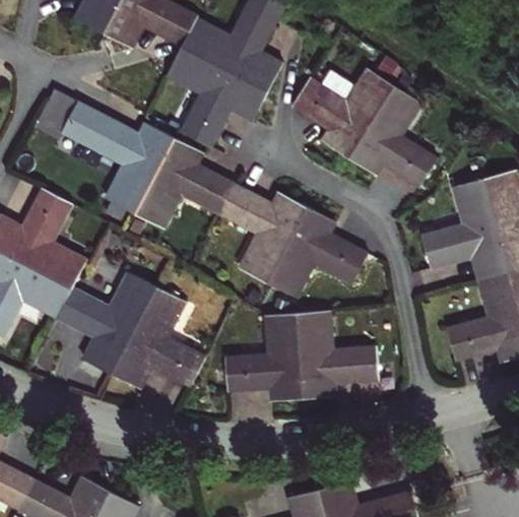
[(104,33),(120,0),(85,0),(77,18),(104,33)]
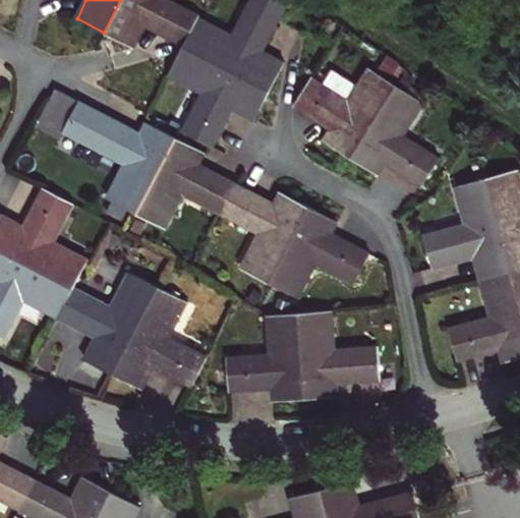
[(120,0),(104,33),(128,45),(139,22),(142,16),(153,21),(149,27),(181,45),(192,21),(195,15),(197,13),(172,0),(120,0)]
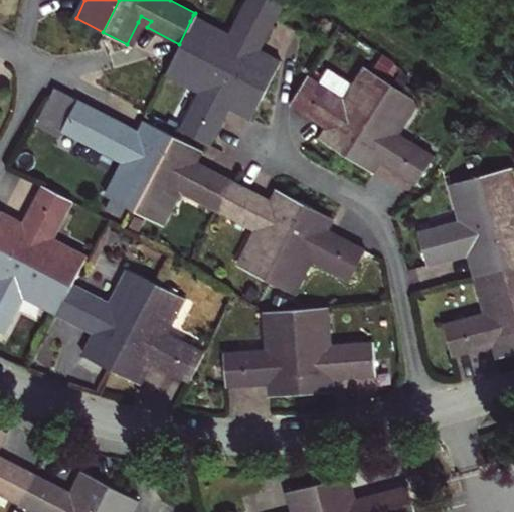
[(190,21),(179,44),(266,90),(280,61),(258,49),(250,46),(257,36),(263,39),(283,0),(245,0),(228,34),(206,23),(203,28),(190,21)]
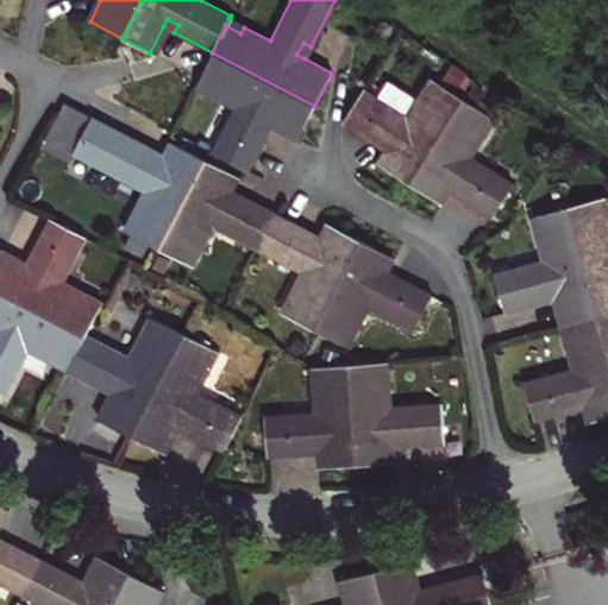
[(240,33),(244,27),(229,18),(225,25),(240,33)]
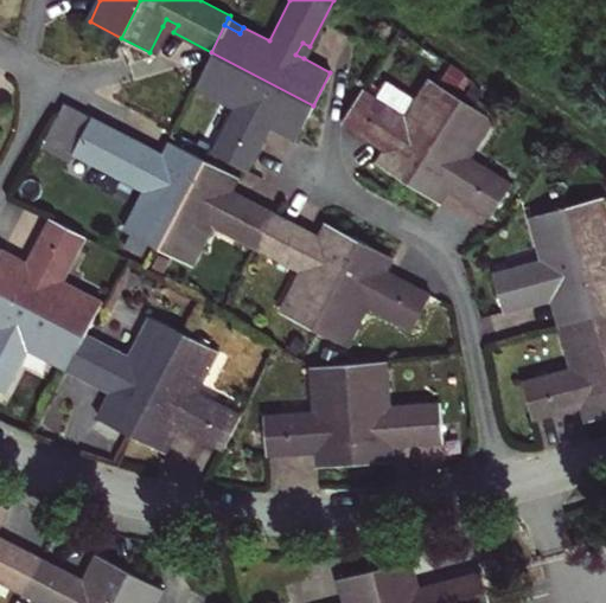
[(163,26),(173,32),(178,25),(166,19),(163,26)]
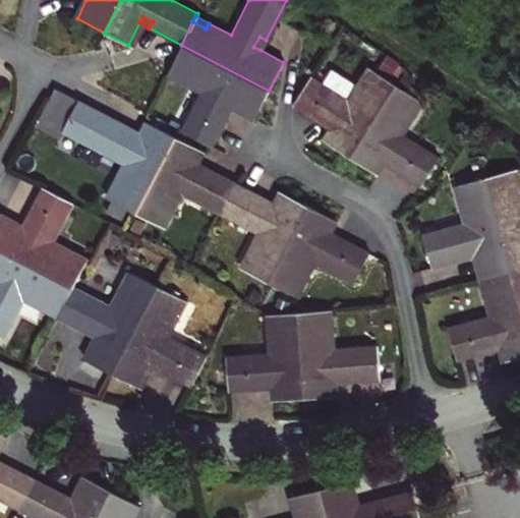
[(253,47),(261,50),(266,40),(260,37),(253,47)]
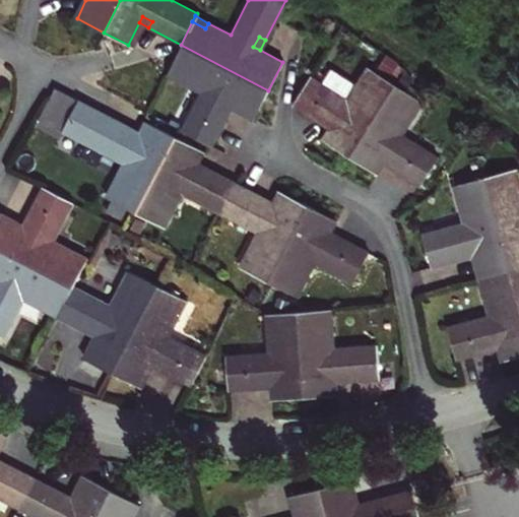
[(268,90),(181,45),(169,68),(182,75),(179,81),(200,92),(181,130),(211,145),(228,113),(221,110),(226,101),(233,104),(255,116),(268,90)]
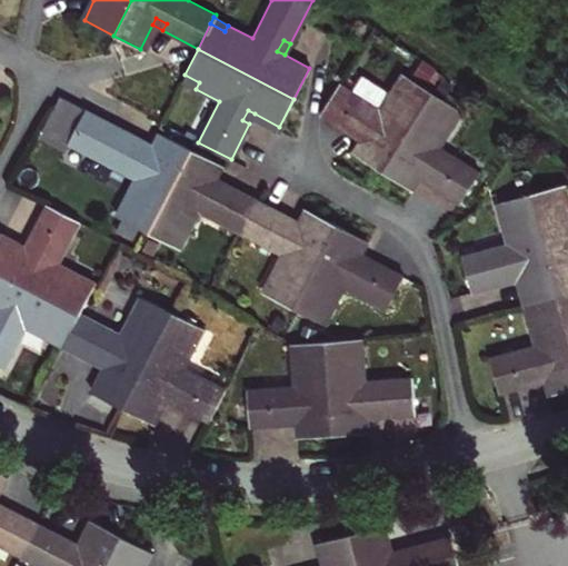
[(401,73),(394,87),(400,91),(408,78),(401,73)]
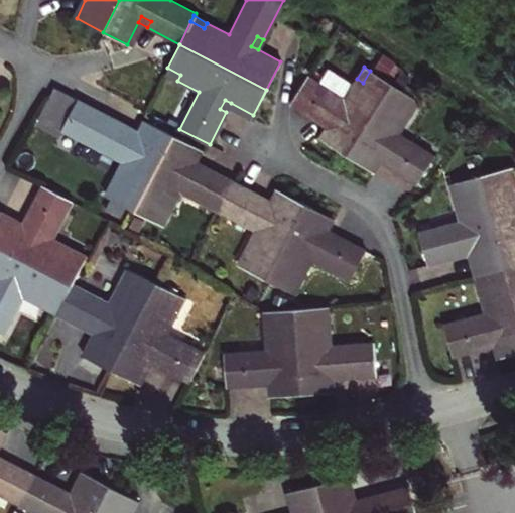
[(180,75),(167,68),(164,74),(177,81),(180,75)]
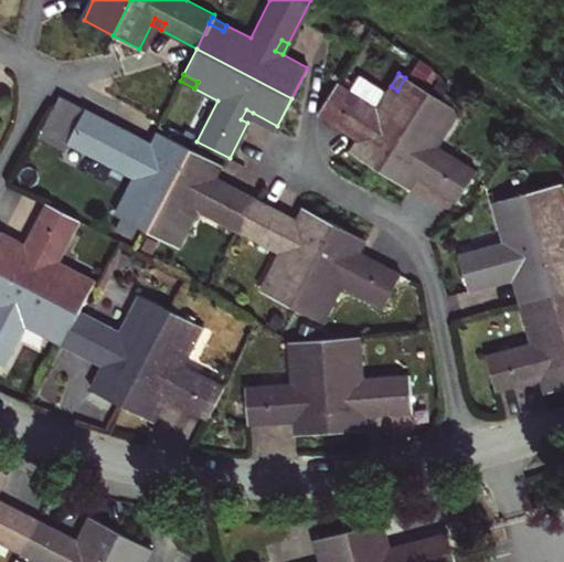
[(380,170),(428,92),(405,77),(397,91),(391,86),(376,108),(336,83),(316,114),(351,136),(354,129),(363,135),(360,142),(352,152),(380,170)]
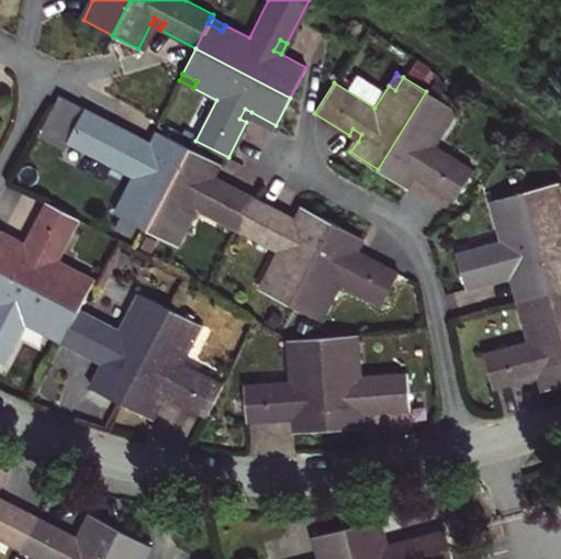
[(424,174),(421,180),(453,201),(473,170),(435,145),(448,124),(441,120),(450,107),(426,91),(378,169),(404,187),(412,175),(415,168),(424,174)]
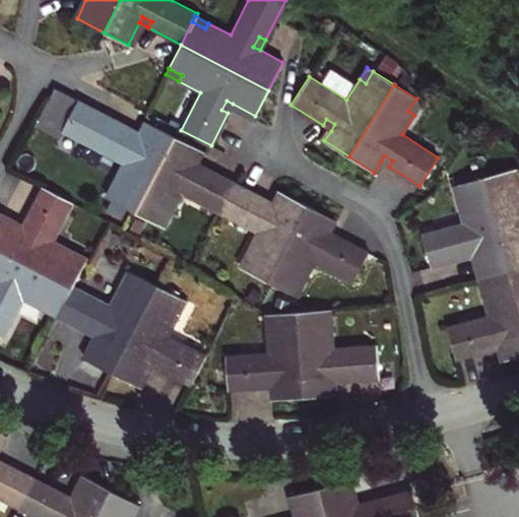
[(134,212),(174,137),(148,124),(141,136),(138,142),(130,137),(133,132),(54,90),(35,128),(58,139),(61,132),(122,165),(112,185),(118,189),(112,201),(134,212)]
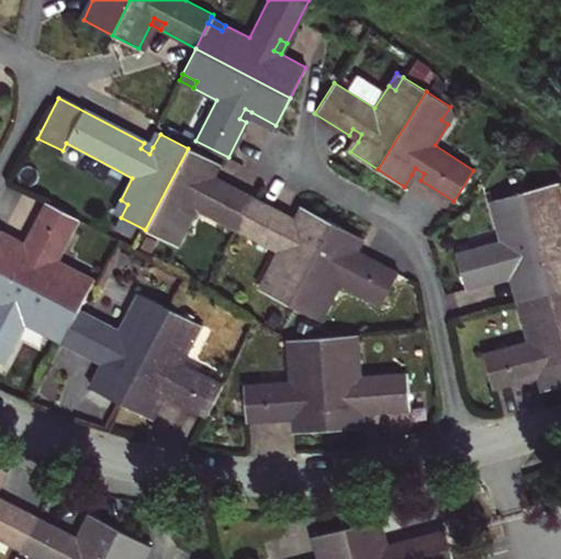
[(457,111),(450,107),(441,120),(448,124),(457,111)]
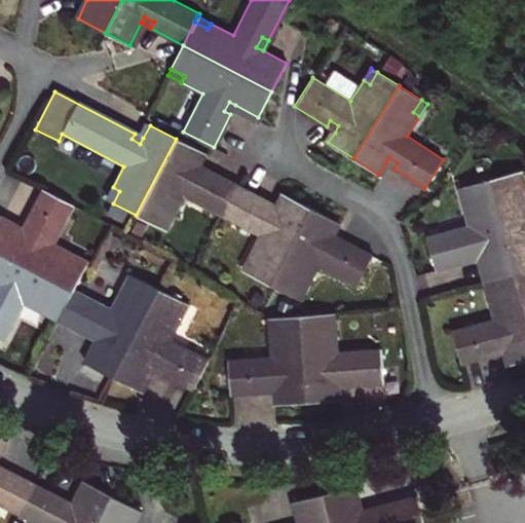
[(224,111),(230,114),(235,105),(229,102),(224,111)]
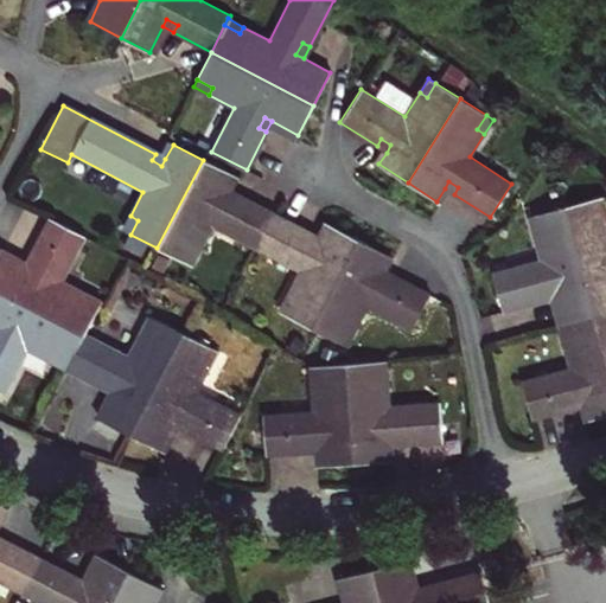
[(377,146),(387,153),(390,145),(381,139),(377,146)]
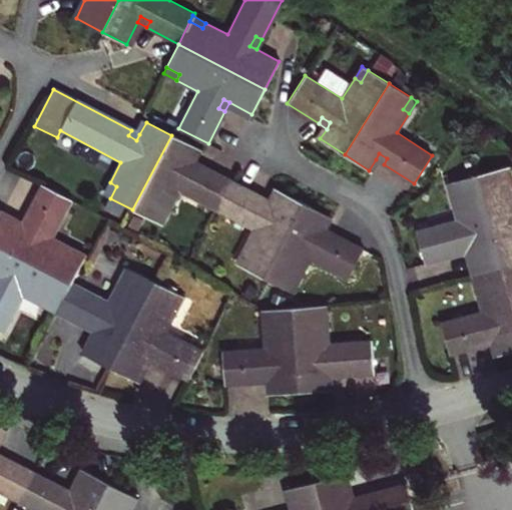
[(139,134),(131,130),(128,135),(136,140),(139,134)]
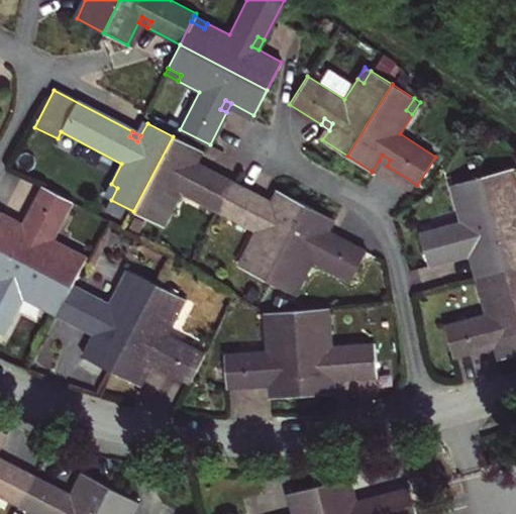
[(179,193),(216,212),(231,182),(201,167),(198,172),(188,167),(191,162),(197,149),(173,136),(133,211),(155,223),(161,212),(168,215),(179,193)]
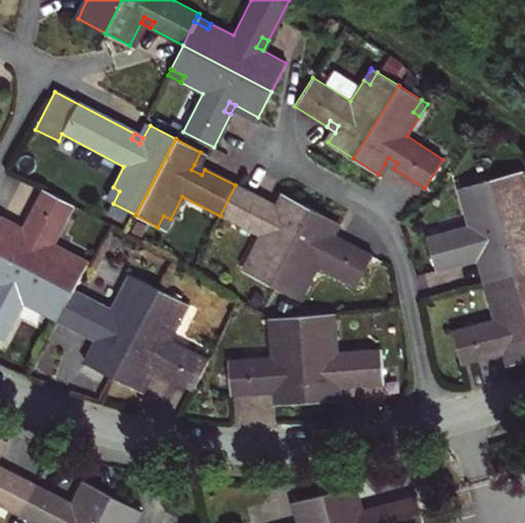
[(385,163),(394,169),(397,162),(388,157),(385,163)]
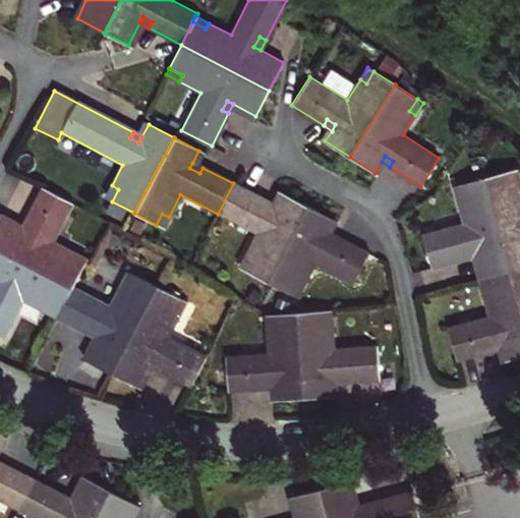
[(199,173),(203,168),(192,163),(189,168),(199,173)]
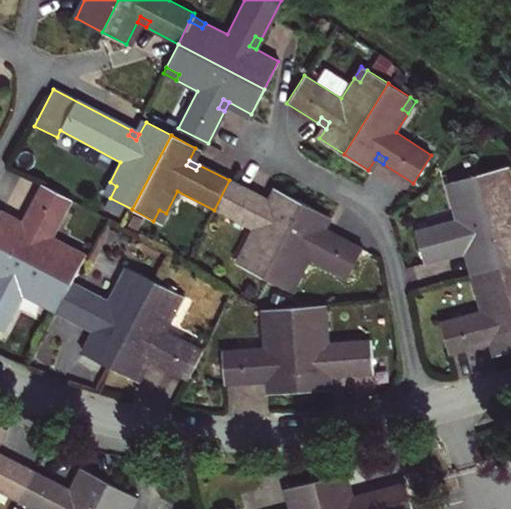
[(507,166),(501,168),(505,180),(510,179),(507,166)]
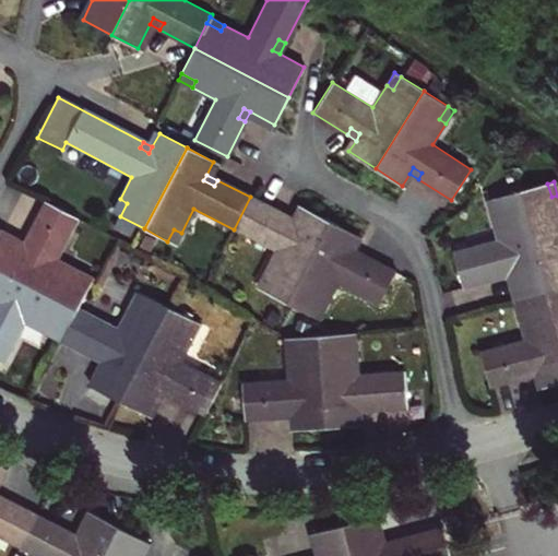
[(547,184),(520,190),(547,291),(557,287),(557,196),(551,197),(547,184)]
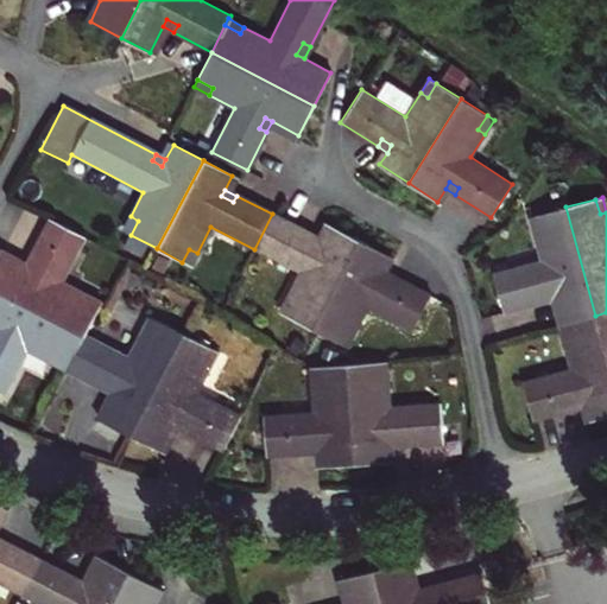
[(595,316),(566,207),(537,215),(541,230),(532,231),(541,260),(493,272),(503,311),(545,300),(543,291),(555,288),(556,297),(564,325),(567,324),(595,316)]
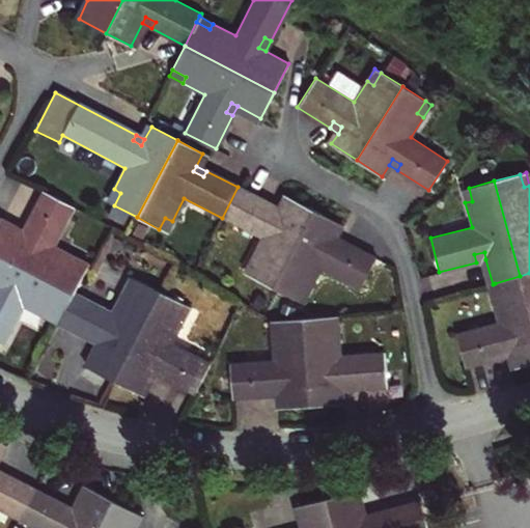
[(259,238),(248,259),(255,262),(249,276),(272,287),(312,210),(286,196),(279,209),(277,215),(268,211),(271,204),(238,187),(222,218),(259,238)]
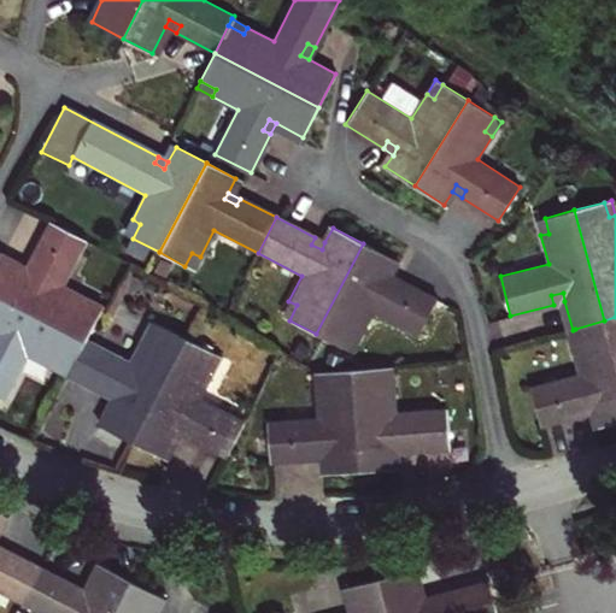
[(537,220),(540,235),(549,234),(545,218),(537,220)]
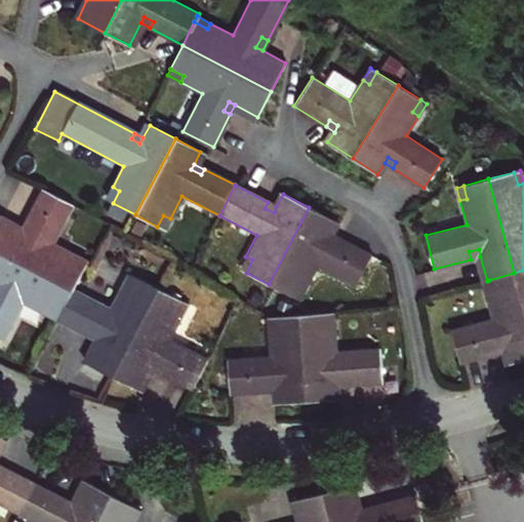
[(119,191),(113,187),(106,200),(113,203),(119,191)]
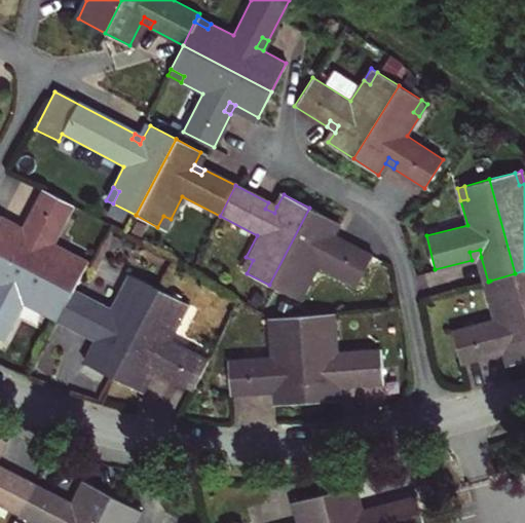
[(0,255),(71,292),(72,290),(83,268),(71,261),(73,255),(53,244),(74,206),(42,189),(25,223),(31,226),(27,235),(20,231),(0,221),(0,255)]
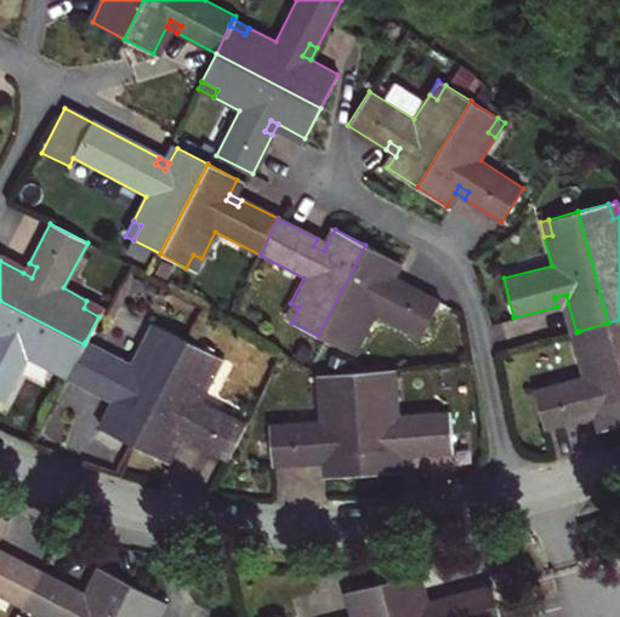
[(326,244),(317,239),(313,246),(324,251),(326,244)]
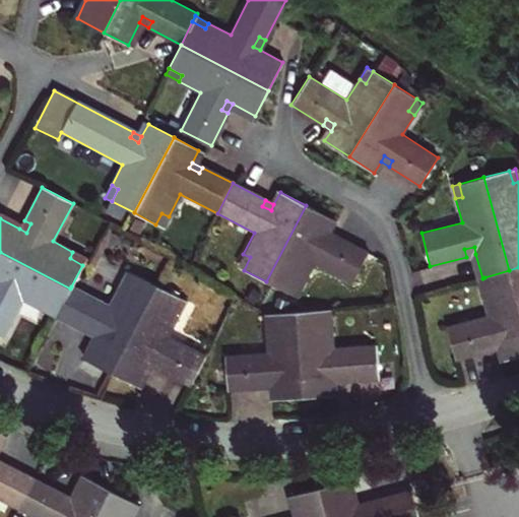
[(368,252),(334,235),(331,242),(322,237),(325,231),(331,218),(306,205),(266,281),(289,294),(296,280),(302,283),(313,263),(351,282),(368,252)]
